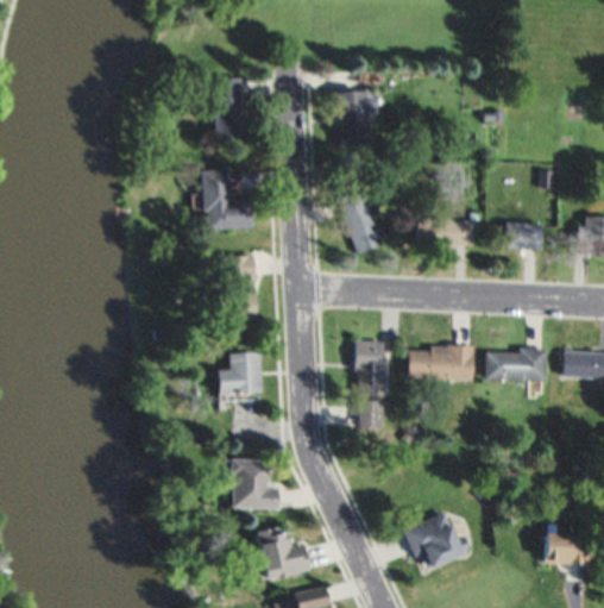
[(240,77),(243,116),(249,116),(250,139),(218,140),(216,98),(208,99),(208,82),(215,82),(215,79),(240,77)]
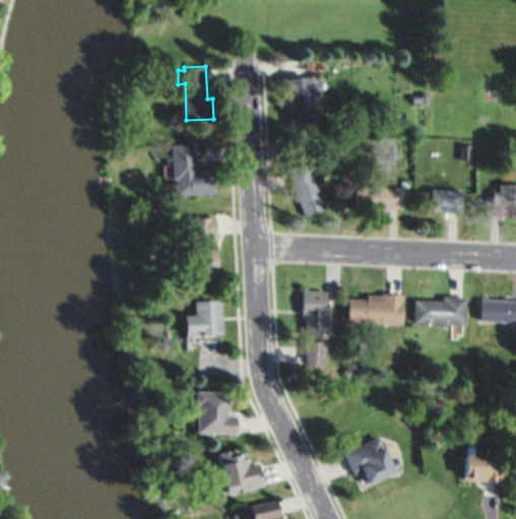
[(288,80),(317,77),(319,92),(314,93),(318,122),(294,125),(288,80)]
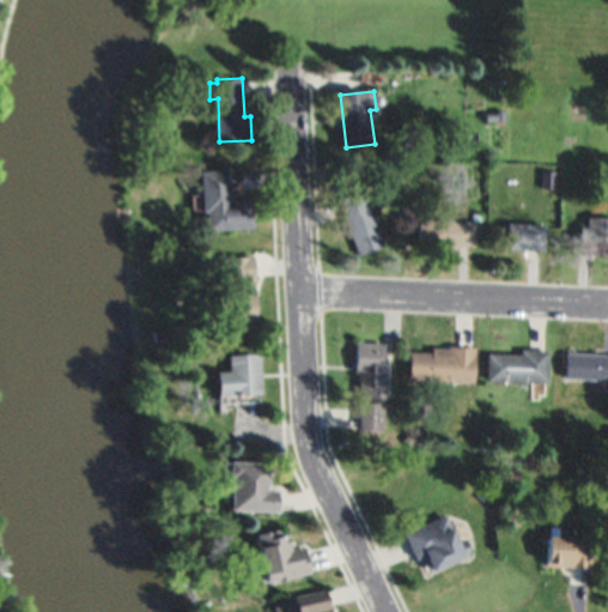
[(488,122),(488,110),(508,110),(506,122),(488,122)]
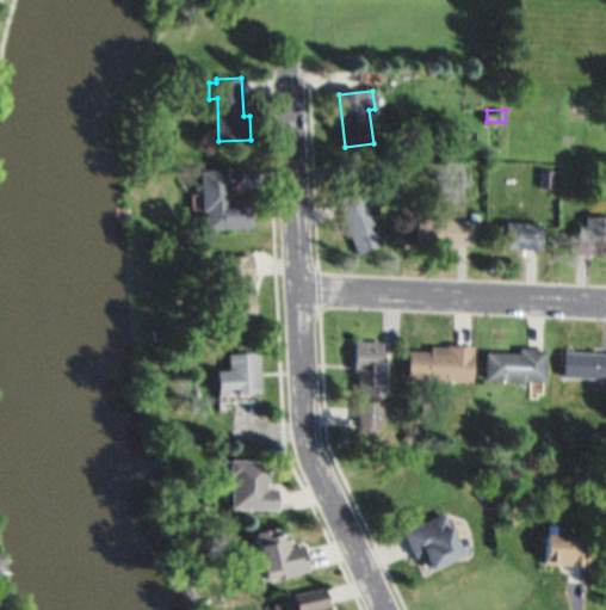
[(555,170),(554,190),(543,189),(544,170),(555,170)]
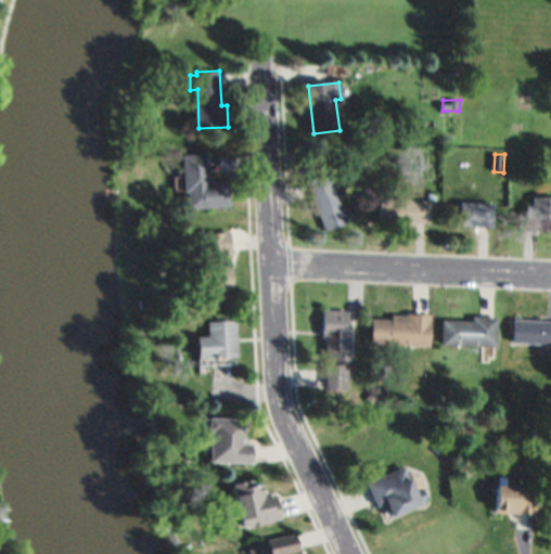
[(184,156),(209,155),(210,183),(232,182),(233,206),(190,208),(189,191),(186,192),(184,156)]
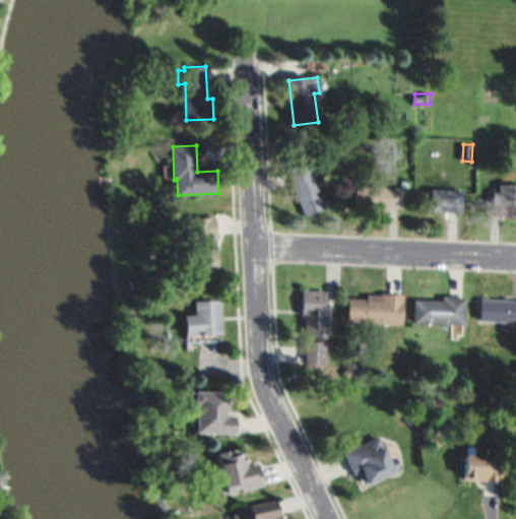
[(289,170),(310,160),(329,209),(308,217),(289,170)]
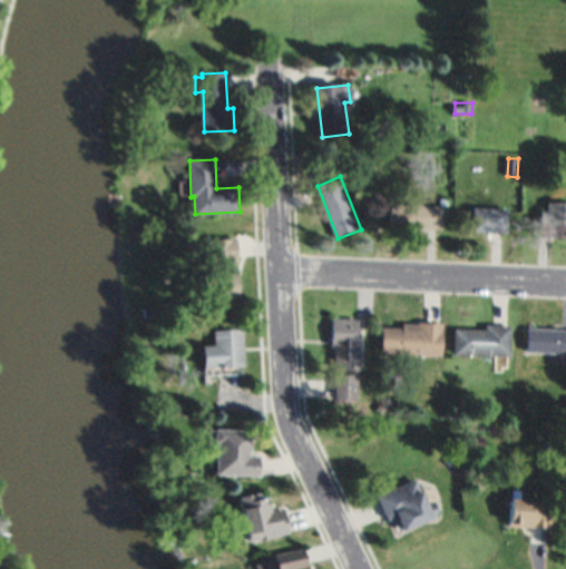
[(392,227),(393,203),(446,206),(445,229),(392,227)]
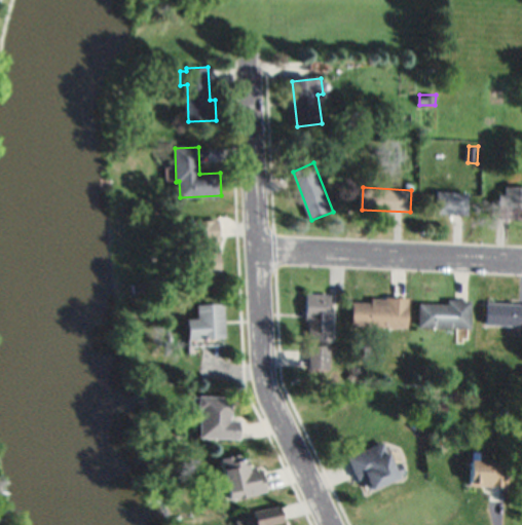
[(521,220),(497,219),(497,194),(505,195),(506,187),(521,187),(521,220)]
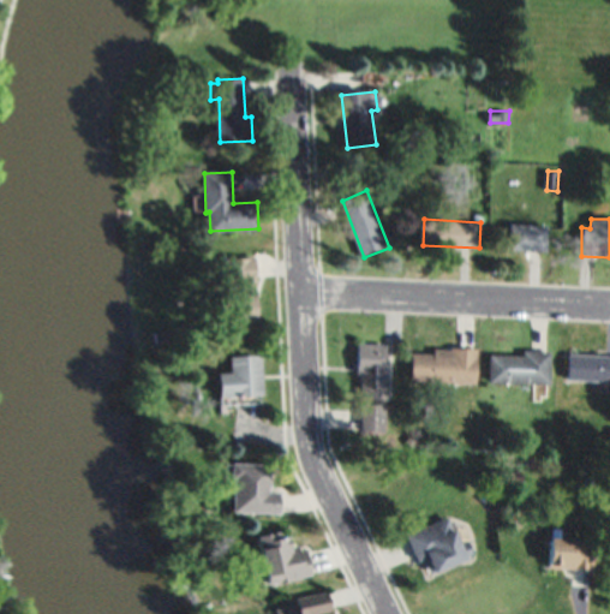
[(510,250),(512,225),(550,226),(550,251),(510,250)]
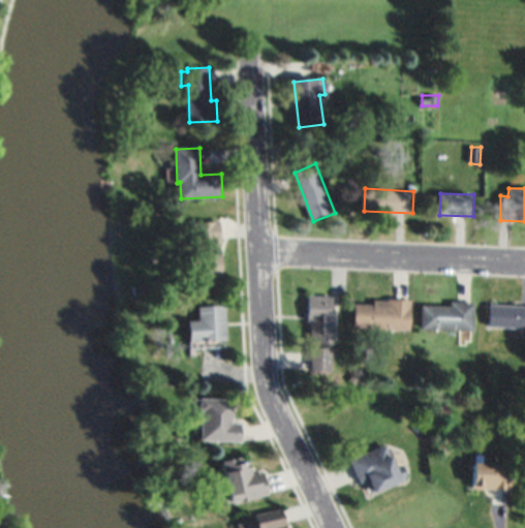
[(195,223),(221,222),(222,242),(217,242),(218,253),(223,253),(224,275),(197,277),(197,266),(192,266),(192,255),(197,255),(195,223)]
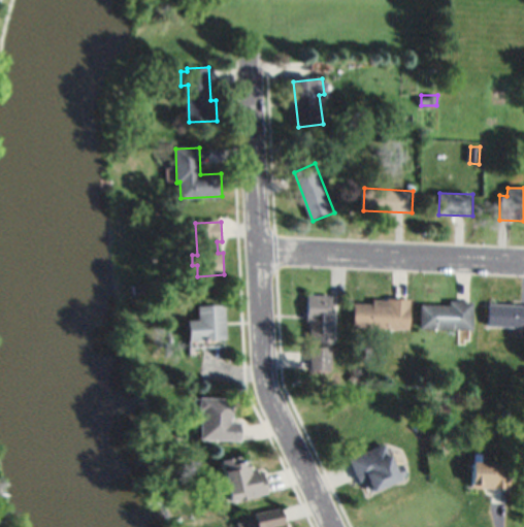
[(334,295),(333,341),(312,341),(313,321),(308,321),(308,294),(334,295)]
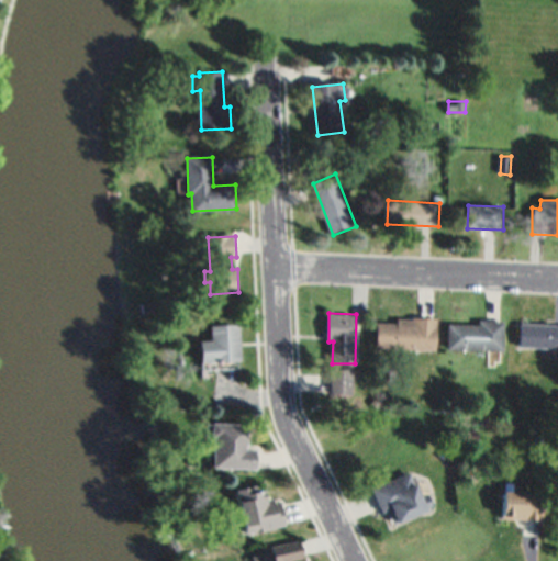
[(378,348),(378,324),(399,325),(399,320),(414,321),(414,317),(439,318),(437,350),(378,348)]
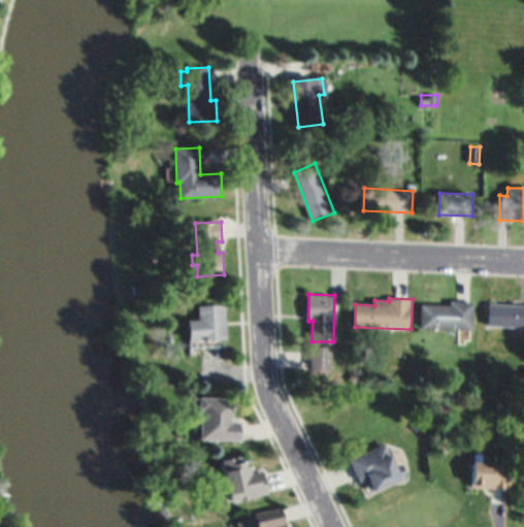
[(422,329),(422,306),(451,306),(451,301),(475,301),(475,330),(422,329)]
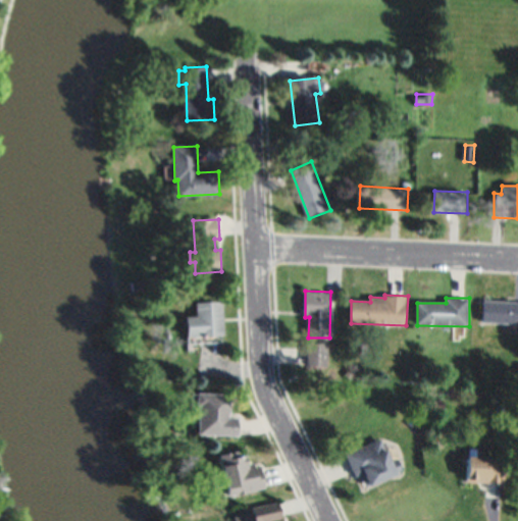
[(224,301),(225,339),(187,340),(186,319),(197,318),(197,302),(224,301)]
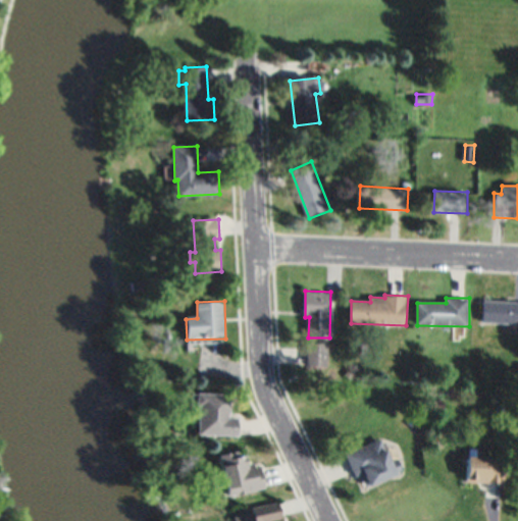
[(517,322),(484,322),(484,301),(517,301),(517,322)]
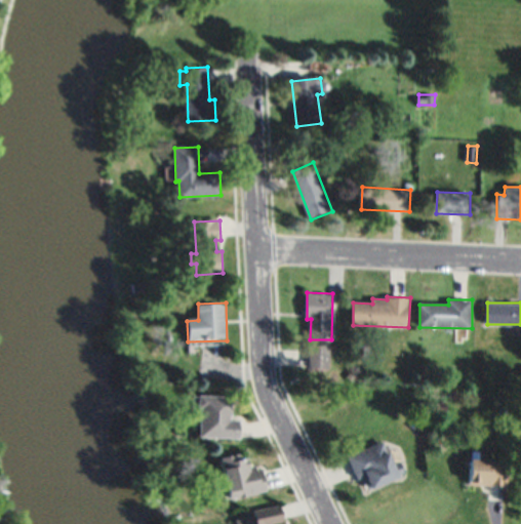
[(330,345),(330,369),(310,369),(310,345),(330,345)]
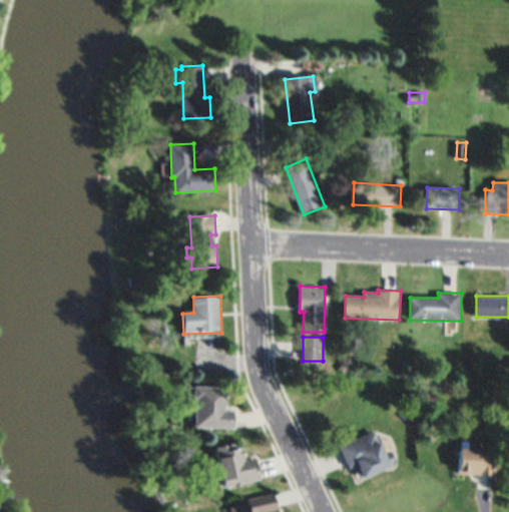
[(194,386),(226,388),(225,394),(227,394),(226,411),(235,411),(234,429),(195,426),(196,399),(193,399),(194,386)]
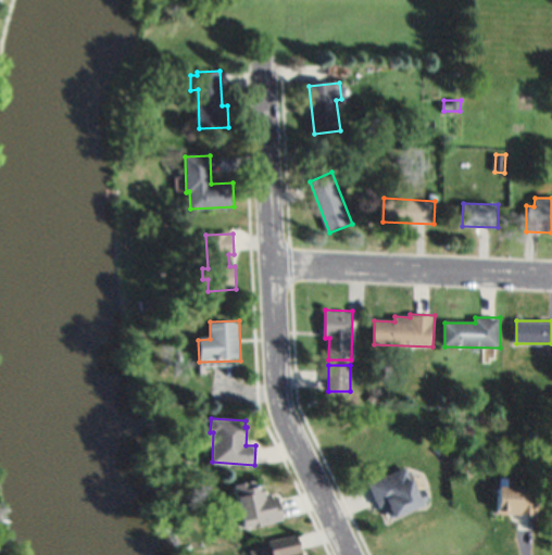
[(542,424),(540,437),(531,437),(532,423),(542,424)]
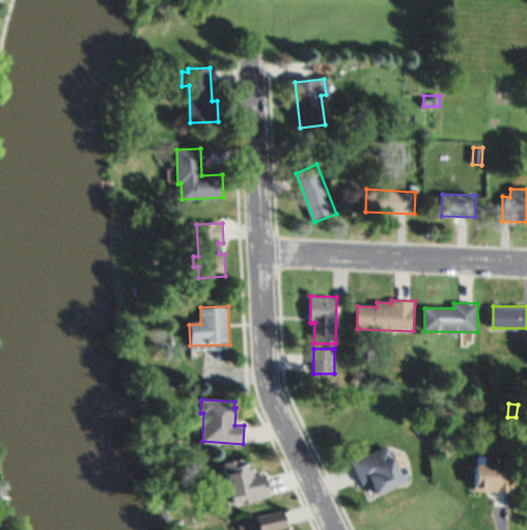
[(390,443),(399,462),(404,459),(412,476),(373,496),(366,481),(364,482),(354,462),(390,443)]
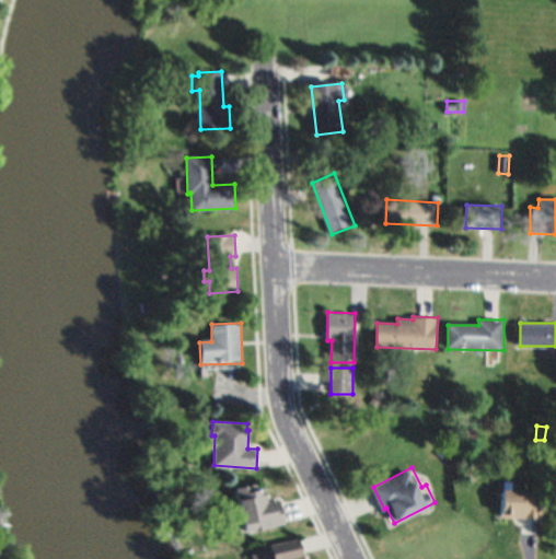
[(246,531),(236,484),(250,481),(251,486),(262,484),(264,496),(271,495),(273,501),(280,500),(285,523),(246,531)]
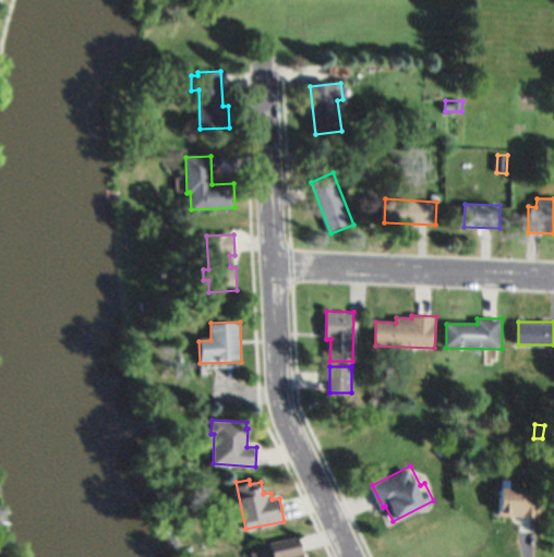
[(500,513),(501,487),(540,487),(539,513),(500,513)]
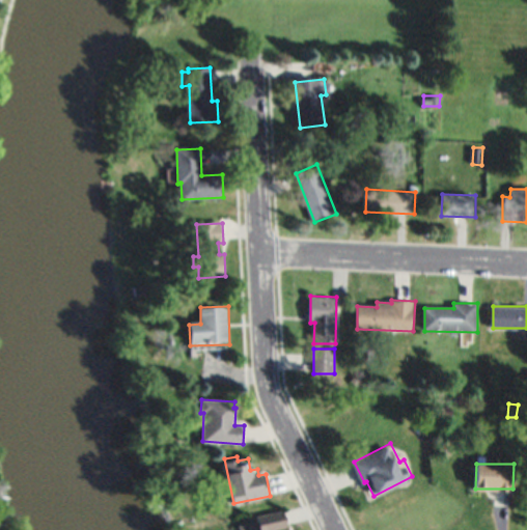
[(239,529),(238,525),(259,521),(257,514),(283,508),(287,527),(276,529),(239,529)]
